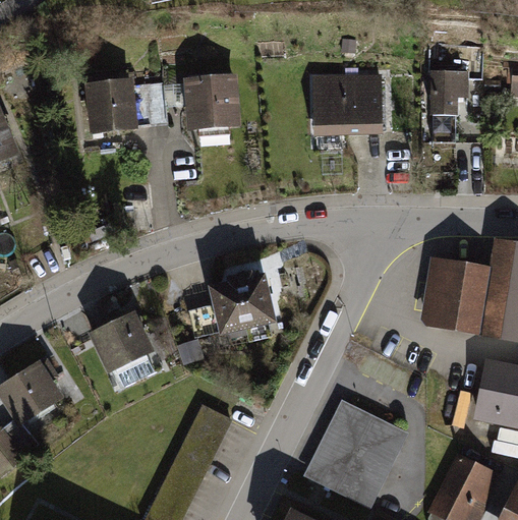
[(469,79),(429,80),(430,125),(460,125),(460,107),(470,107),(469,79)]
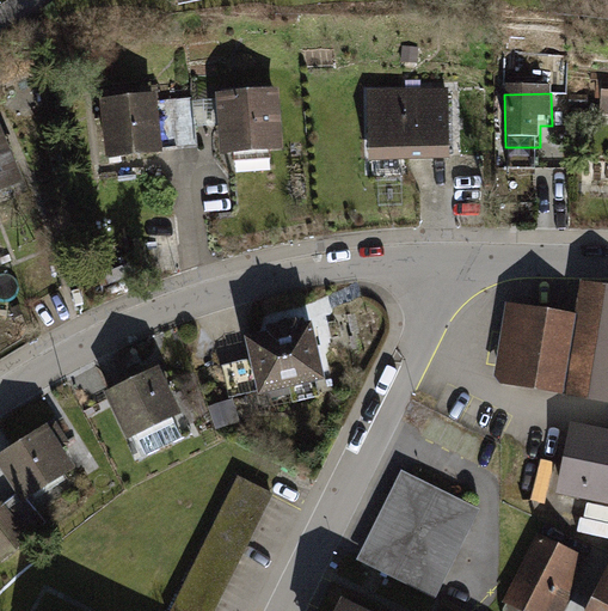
[(448,95),(368,98),(370,169),(450,165),(448,95)]
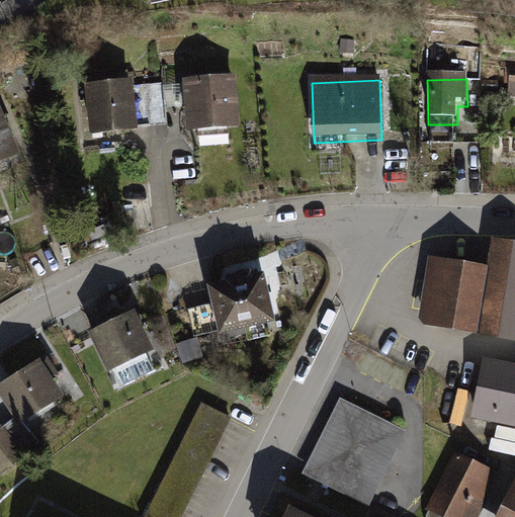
[(236,83),(184,88),(189,137),(241,132),(236,83)]
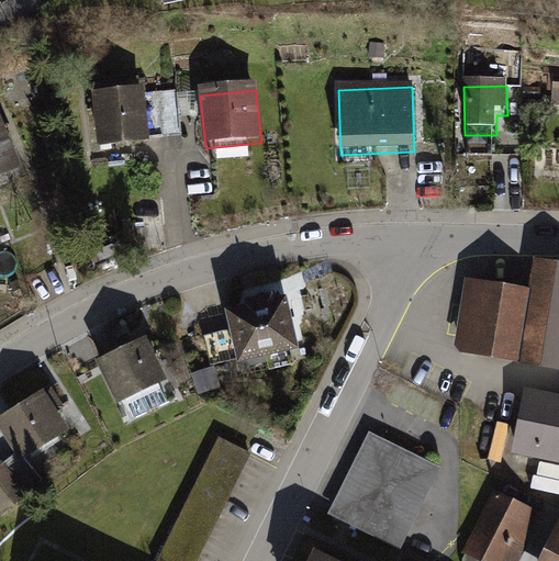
[(175,94),(94,101),(98,153),(151,149),(149,139),(178,137),(175,94)]
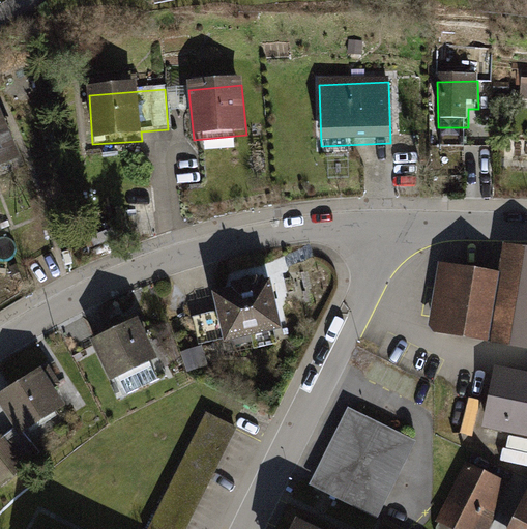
[(0,178),(22,170),(0,119),(0,178)]
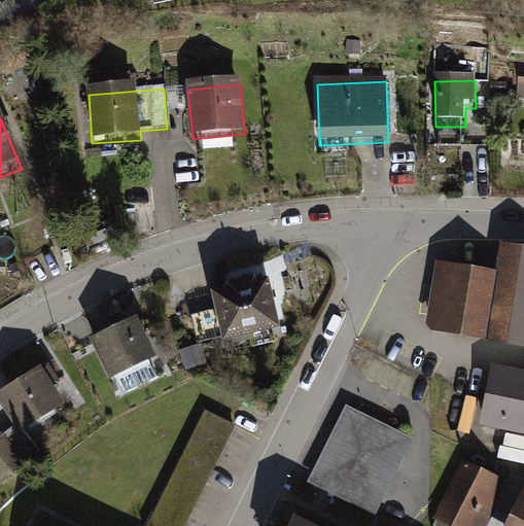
[(494,269),(433,259),(423,327),(523,342),(523,244),(499,241),(494,269)]
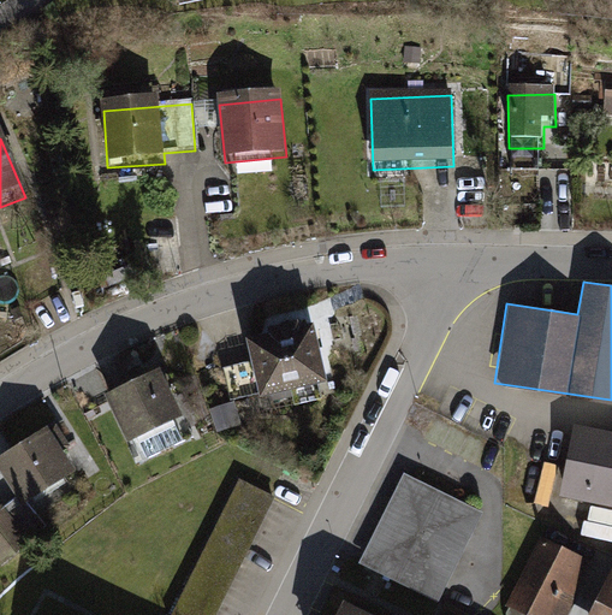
[(308,323),(245,336),(256,391),(320,378),(308,323)]
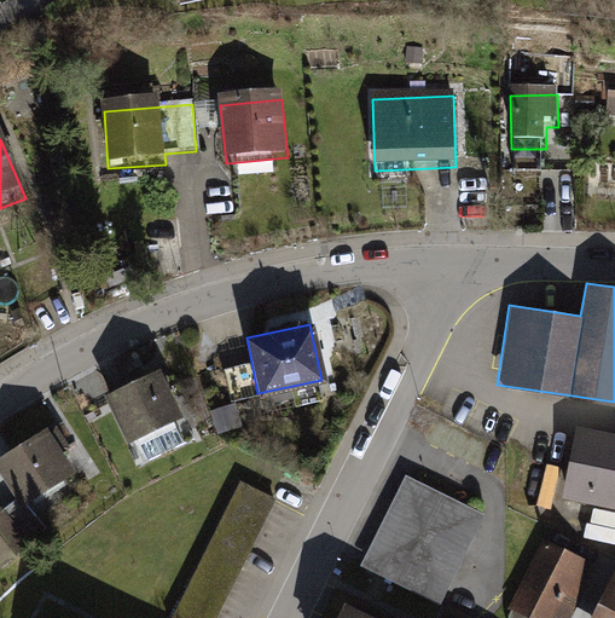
[(158,370),(105,393),(125,440),(179,417),(158,370)]
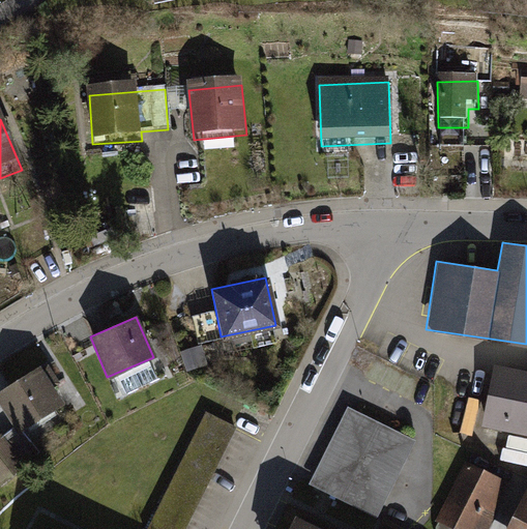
[(92,351),(88,333),(68,338),(72,355),(92,351)]
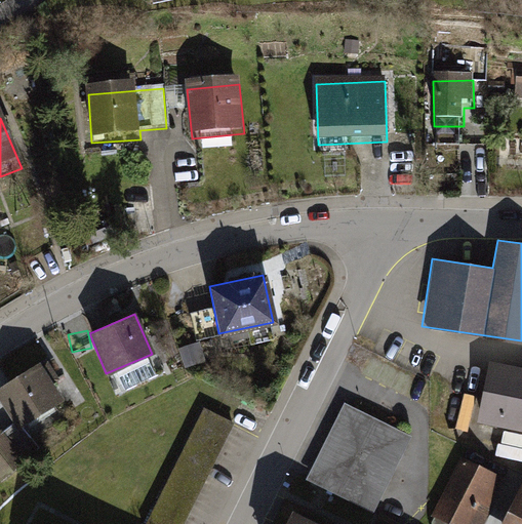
[(39,363),(0,385),(0,397),(17,427),(62,401),(39,363)]
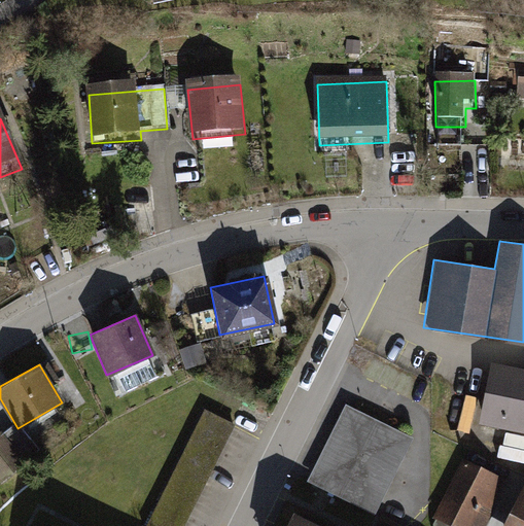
[(523,372),(489,365),(478,424),(523,432),(523,372)]
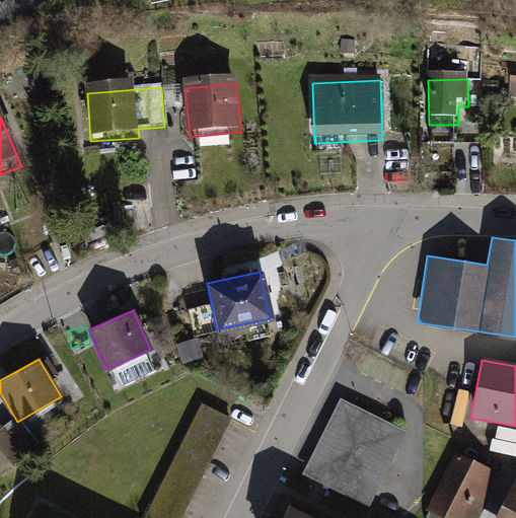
[(338,400),(302,473),(367,505),(402,432),(338,400)]
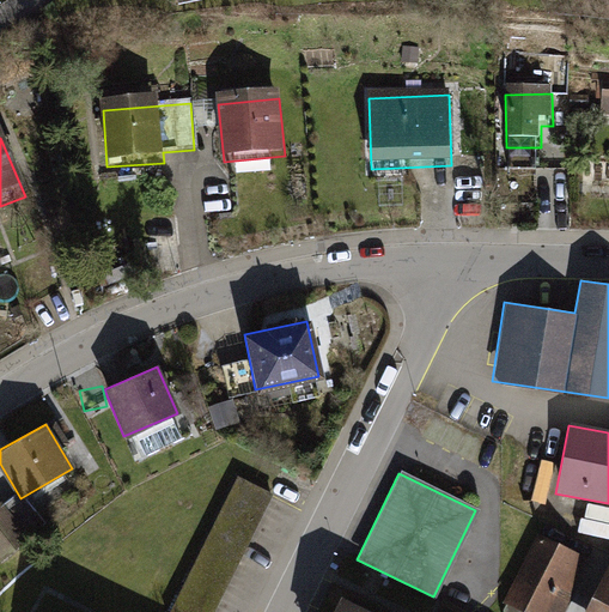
[(236,476),(168,611),(215,611),(274,495),(236,476)]
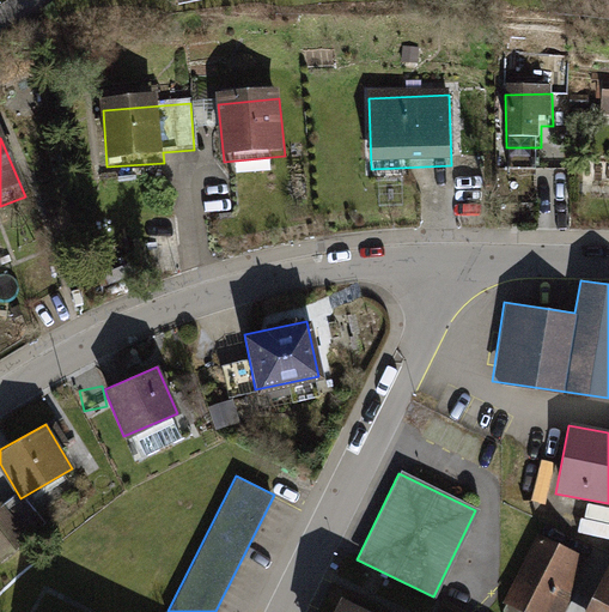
[(0,559),(25,540),(0,508),(0,559)]
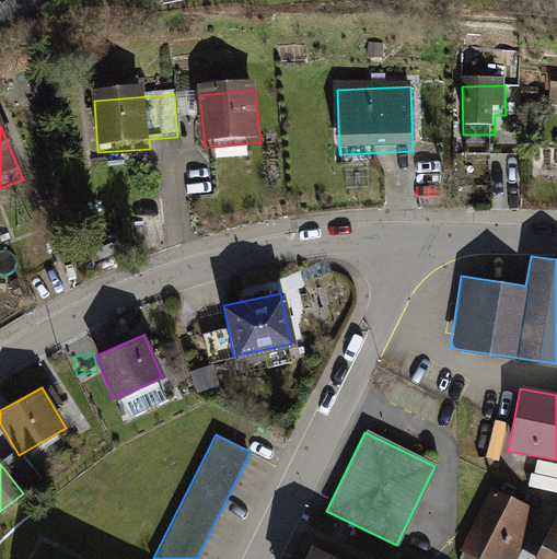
[(488,488),(457,547),(482,558),(515,558),(523,543),(519,540),(534,511),(488,488)]
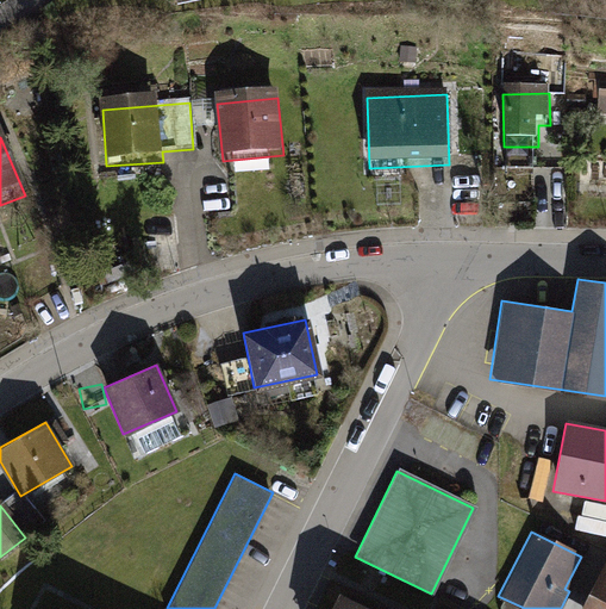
[(605,608),(605,561),(580,608),(605,608)]
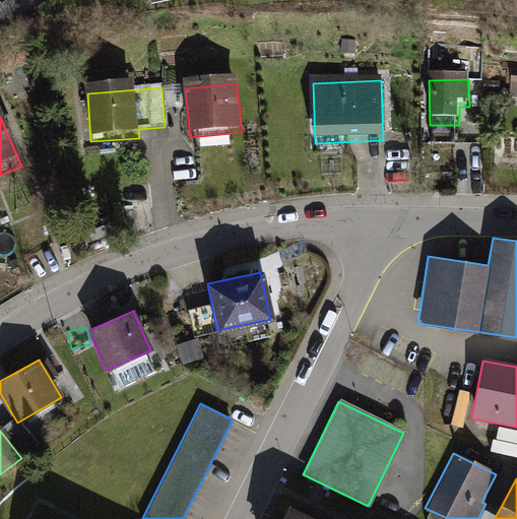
[(306,518),(286,509),(280,518),(306,518)]
